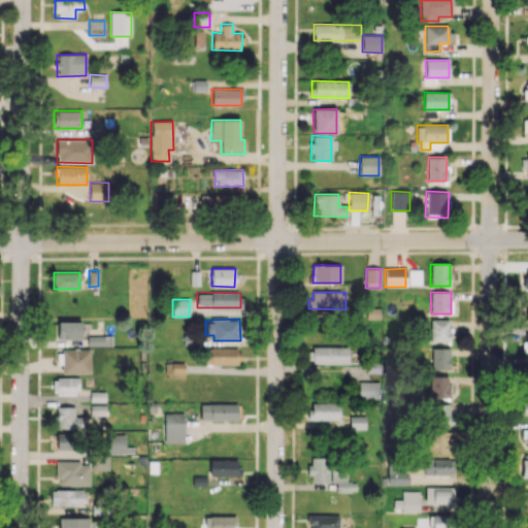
[(430,341),(450,341),(450,319),(430,319),(430,341)]
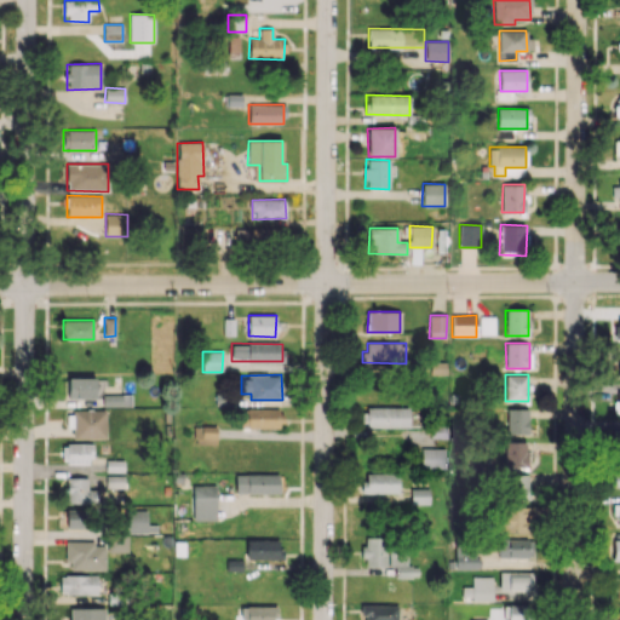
[(95,378),(68,377),(68,399),(95,399),(95,378)]
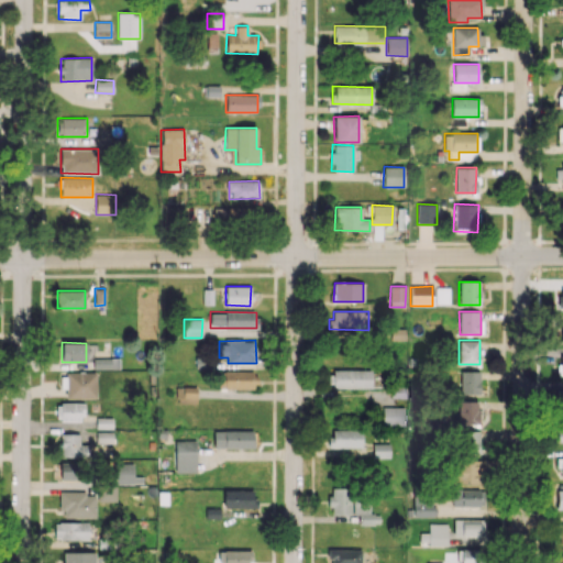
[(119,368),(119,359),(92,359),(94,368),(119,368)]
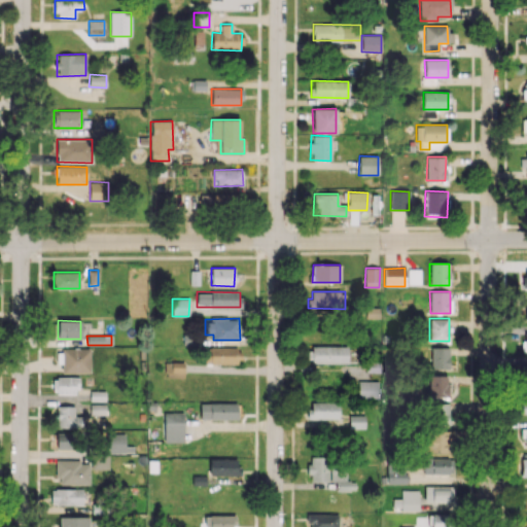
[(347,363),(348,347),(312,346),(311,362),(347,363)]
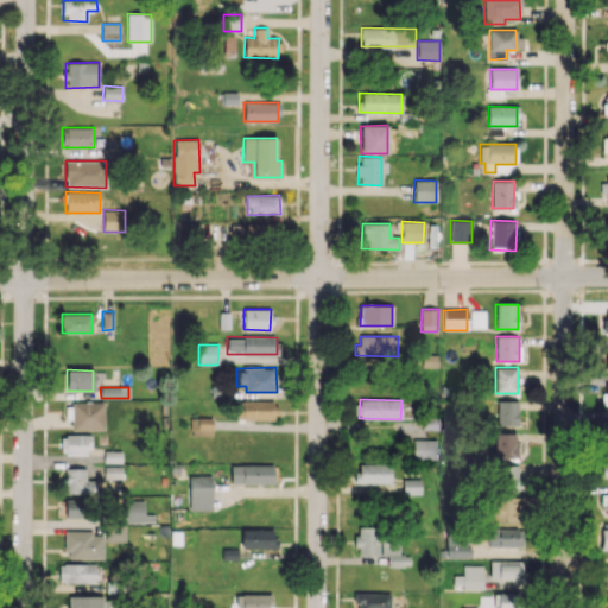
[(235,401),(236,419),(278,418),(278,400),(235,401)]
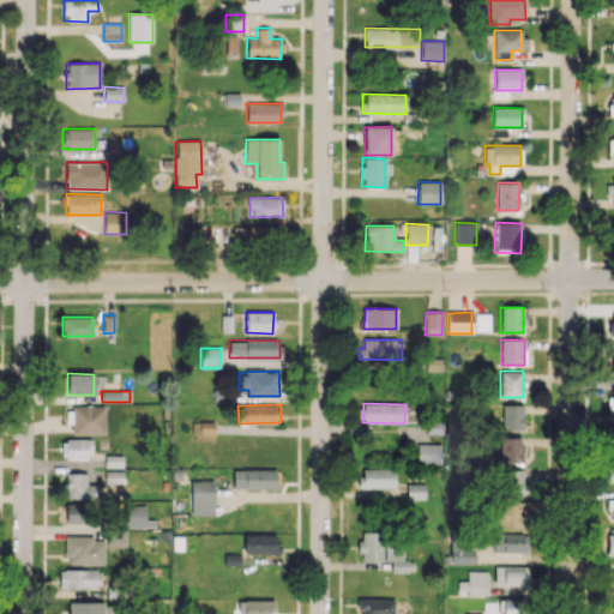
[(503,429),(523,429),(523,404),(501,404),(503,429)]
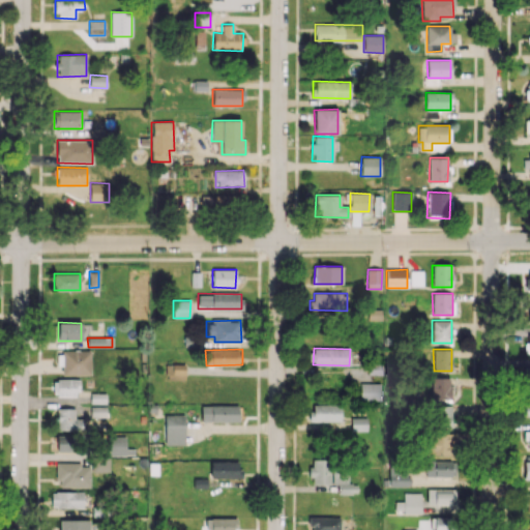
[(61,375),(90,375),(90,351),(56,351),(56,365),(61,365),(61,375)]
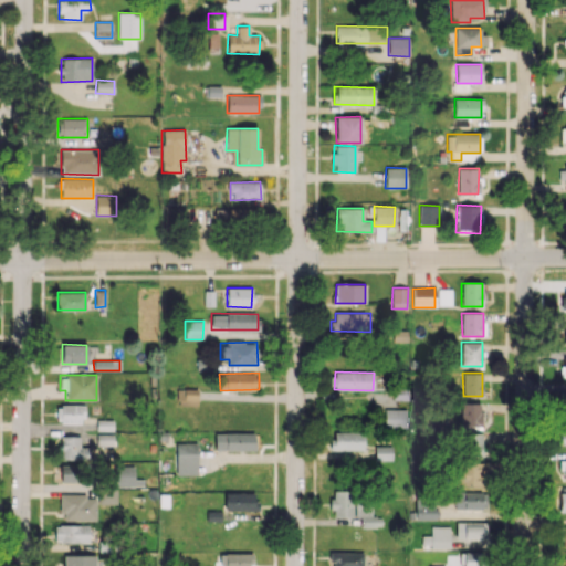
[(197,388),(177,389),(178,407),(198,406),(197,388)]
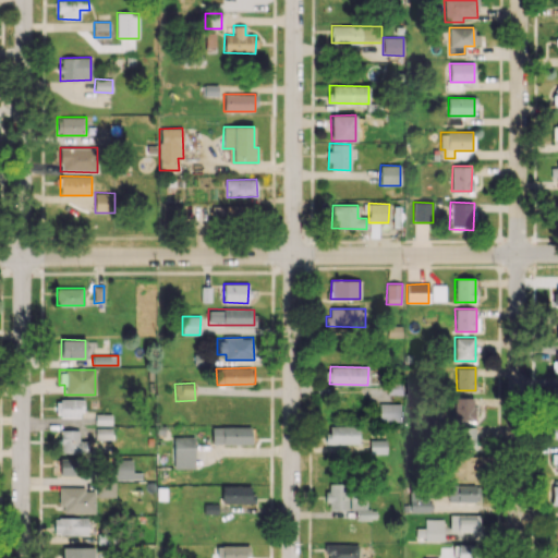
[(474,421),(474,398),(455,398),(455,421),(474,421)]
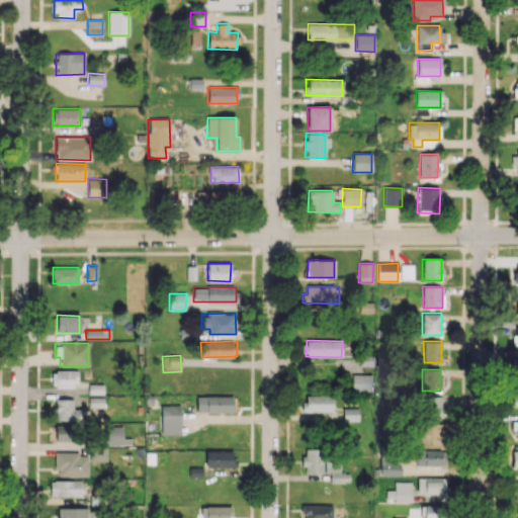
[(55,386),(76,387),(77,370),(56,370),(55,386)]
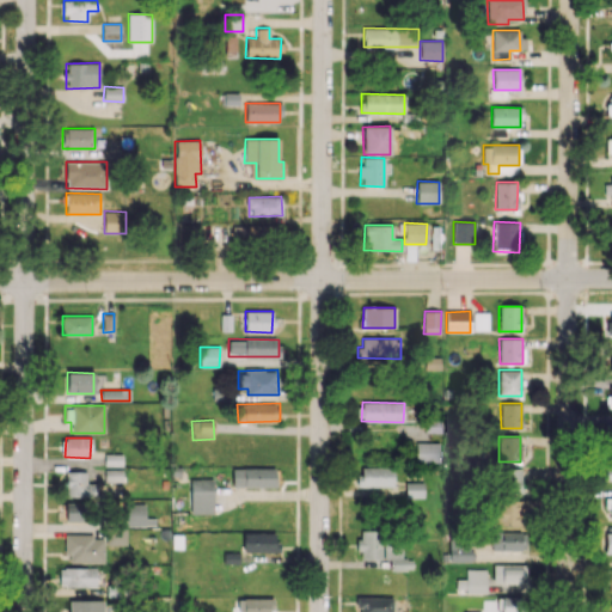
[(416,463),(440,464),(440,442),(416,442),(416,463)]
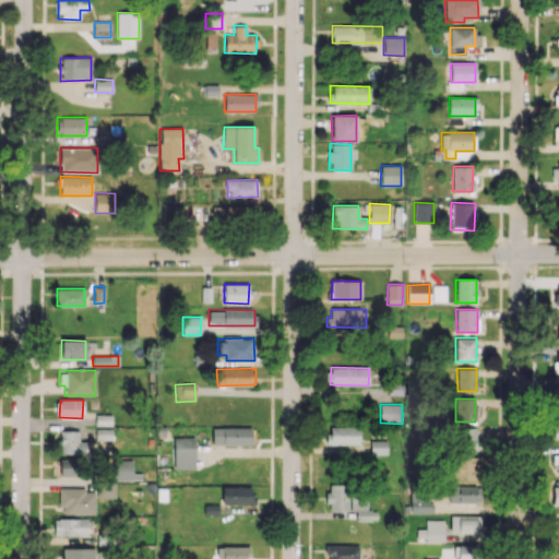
[(328,444),(359,444),(358,426),(328,426),(328,444)]
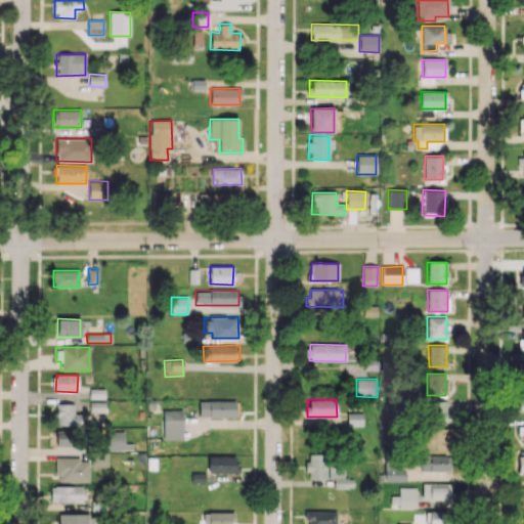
[(235,400),(199,401),(199,418),(235,417),(235,400)]
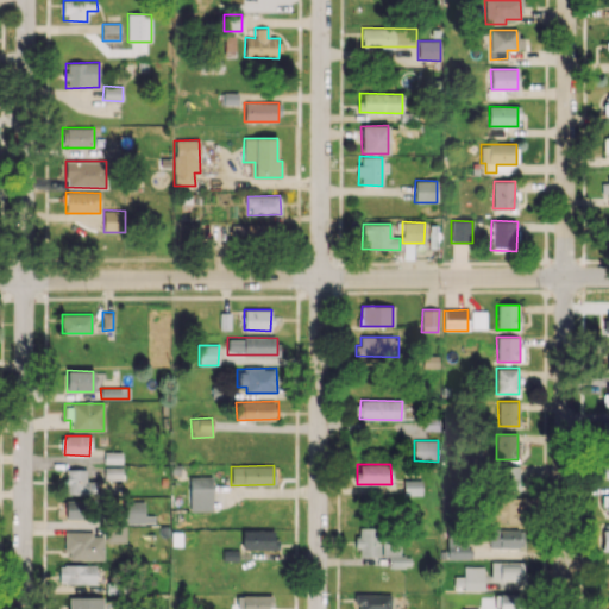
[(497,466),(498,490),(519,489),(518,466),(497,466)]
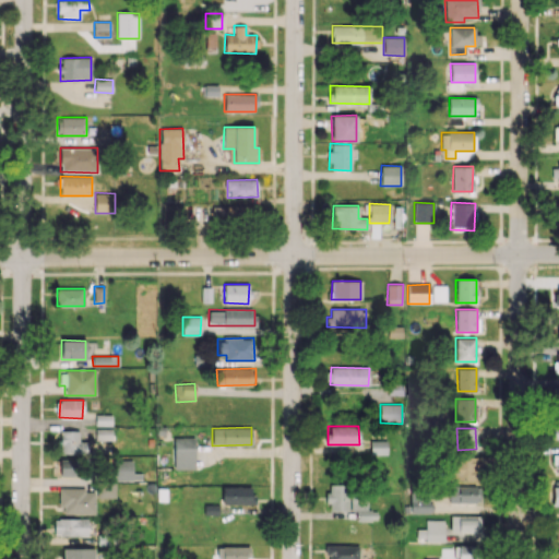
[(59,453),(86,453),(86,441),(79,441),(79,430),(60,430),(59,453)]
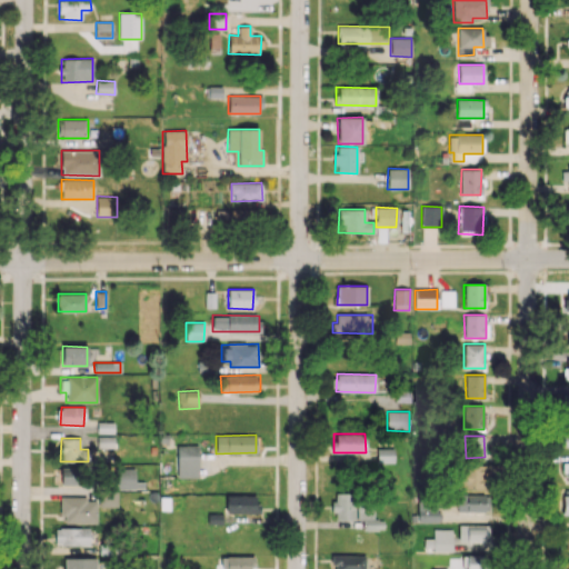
[(198,478),(198,445),(177,445),(177,477),(198,478)]
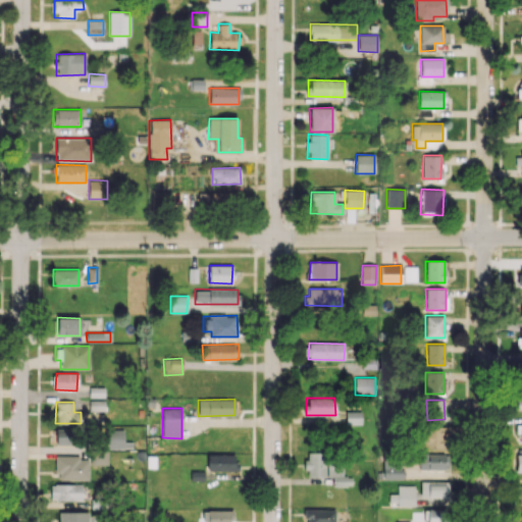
[(445,428),(422,427),(422,449),(444,449),(445,428)]
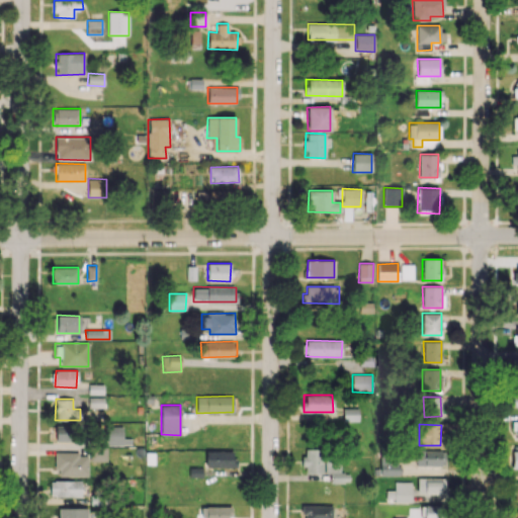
[(55,441),(69,442),(70,427),(56,426),(55,441)]
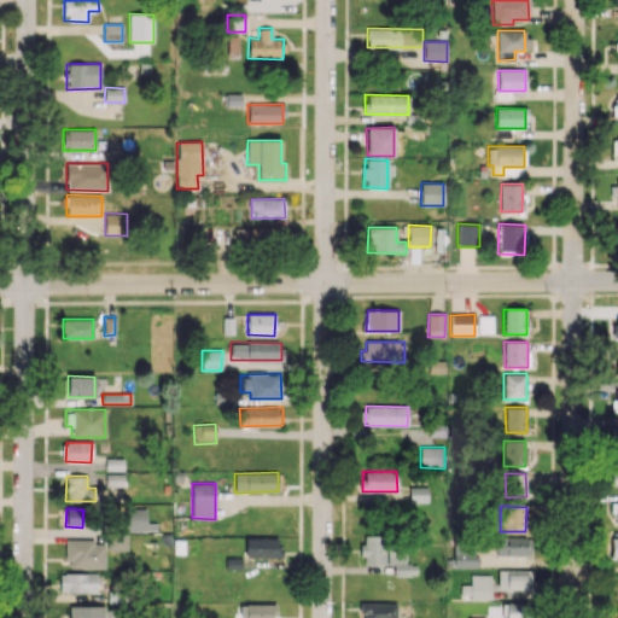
[(124,531),(156,531),(156,523),(146,524),(146,508),(124,509),(124,531)]
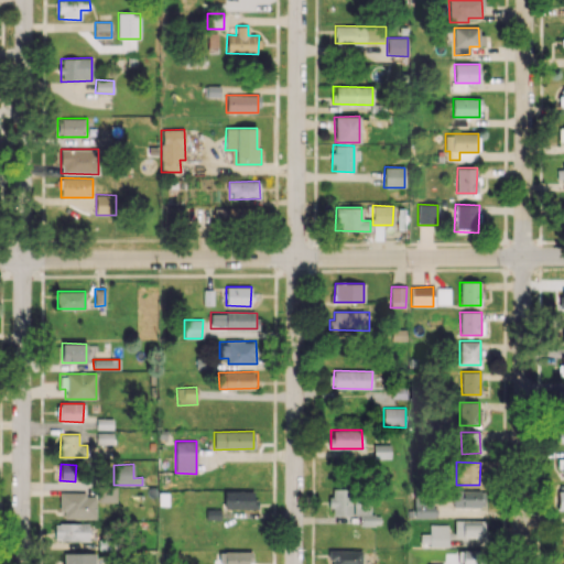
[(117,502),(116,487),(98,488),(98,502),(117,502)]
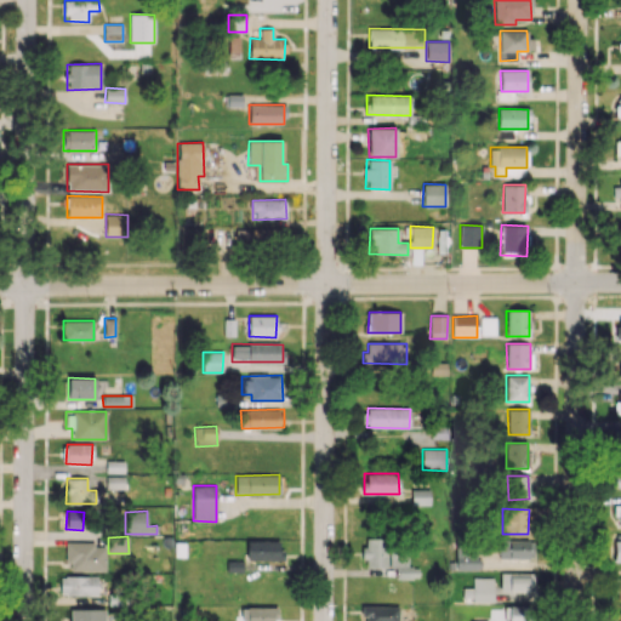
[(386,568),(387,539),(364,537),(363,567),(386,568)]
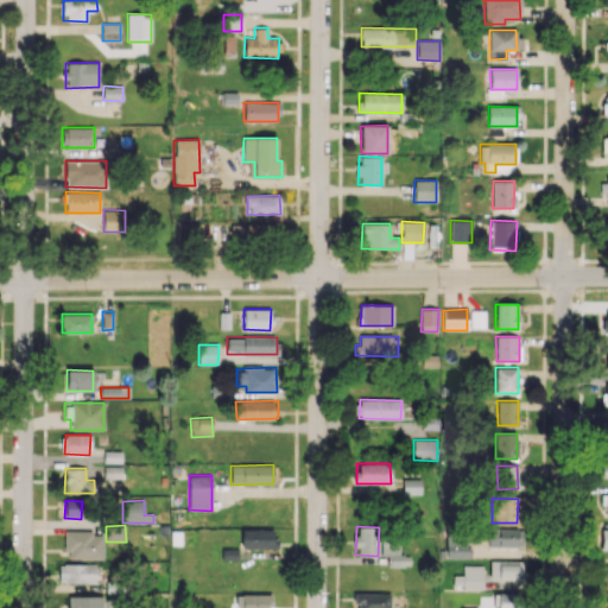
[(276,530),(241,529),(241,548),(276,549),(276,530)]
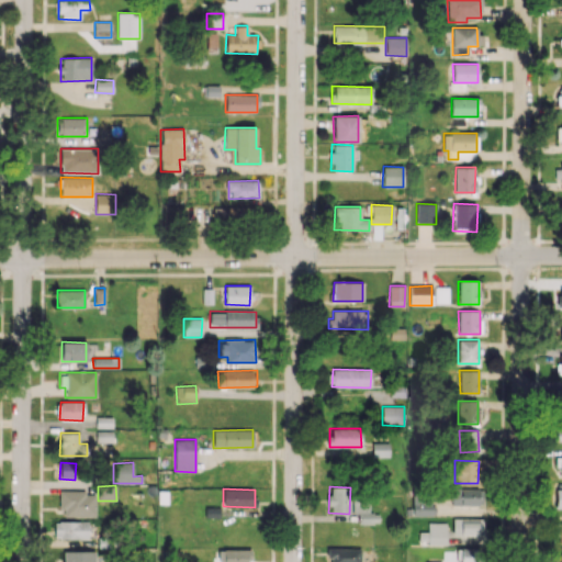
[(483,489),(451,489),(451,506),(482,506),(483,489)]
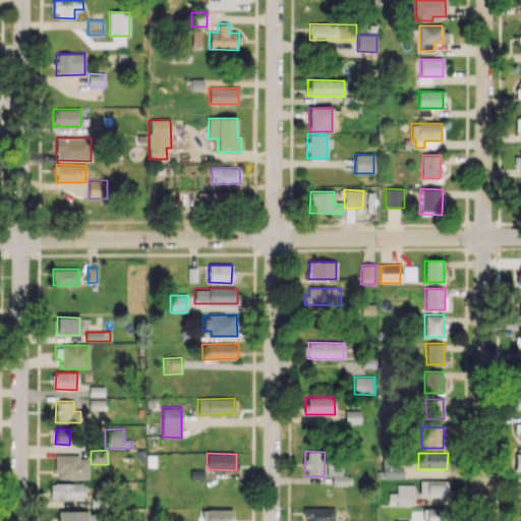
[(56,479),(89,478),(89,459),(79,459),(79,454),(56,455),(56,479)]
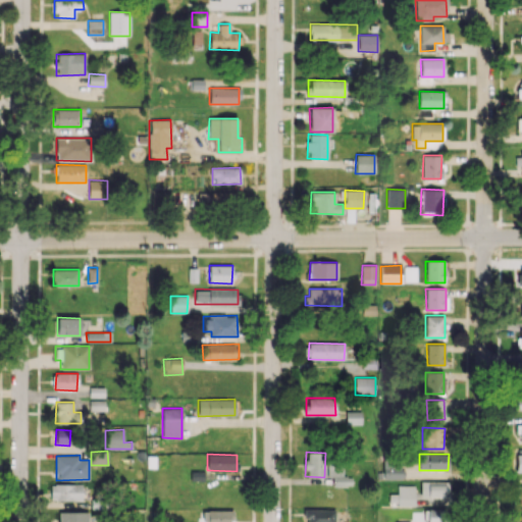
[(383,479),(402,479),(402,458),(382,459),(383,479)]
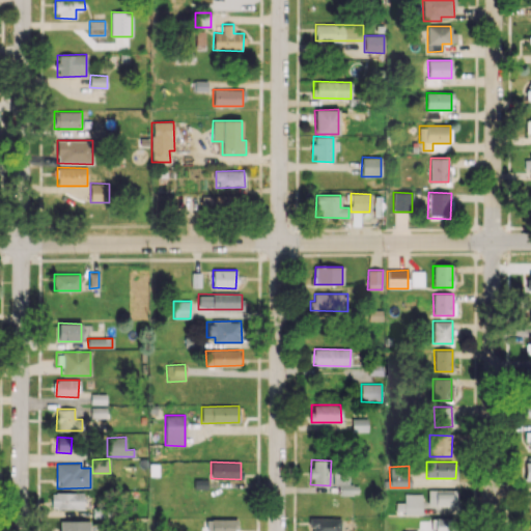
[(333,485),(338,484),(338,495),(358,494),(358,484),(348,484),(348,469),(333,469),(333,485)]
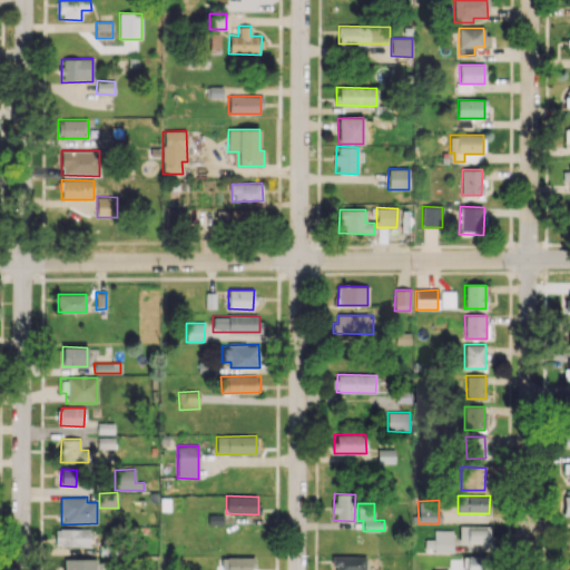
[(491,526),(459,526),(459,543),(491,544),(491,526)]
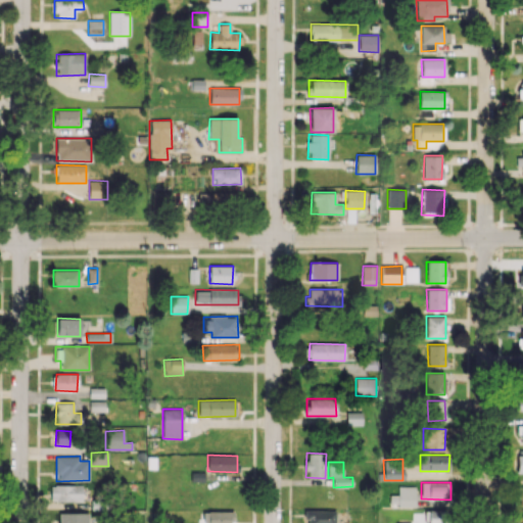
[(82,485),(50,485),(50,501),(82,501),(82,485)]
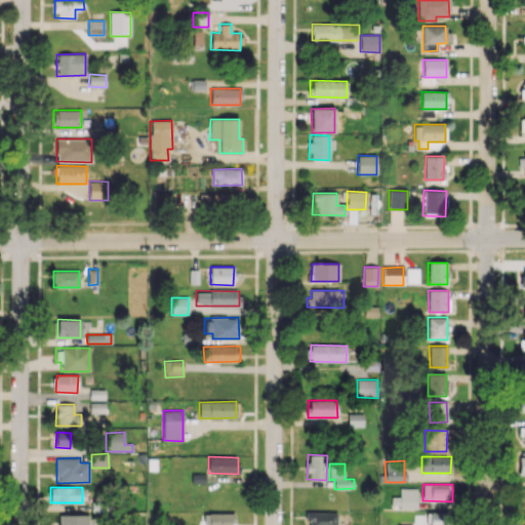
[(417,508),(417,488),(399,488),(400,496),(392,496),(392,509),(417,508)]
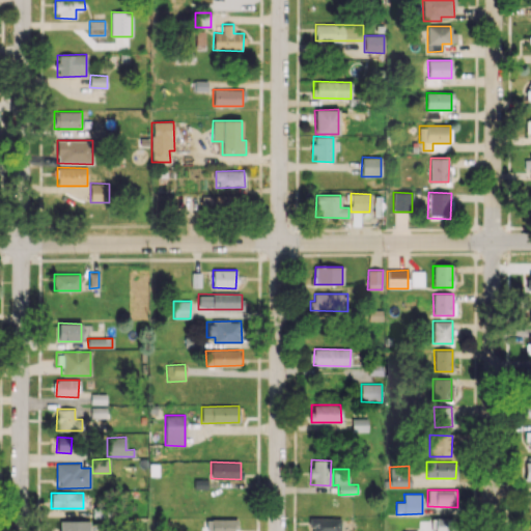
[(309,530),(340,530),(341,518),(310,518),(309,530)]
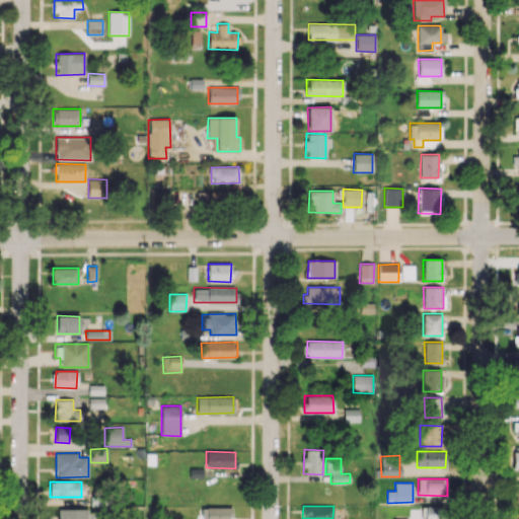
[(230,518),(230,507),(202,508),(202,518),(230,518)]
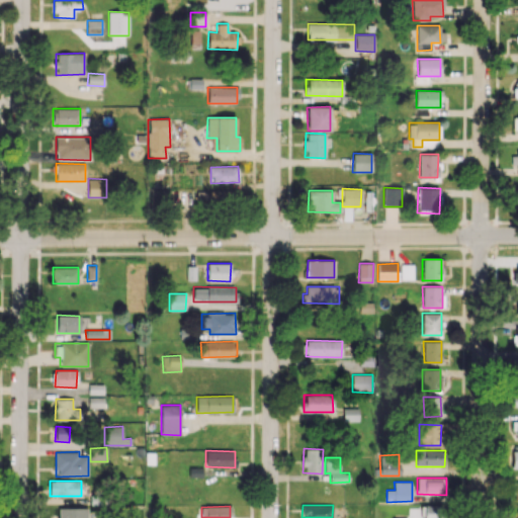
[(424,517),(443,517),(443,506),(424,506),(424,517)]
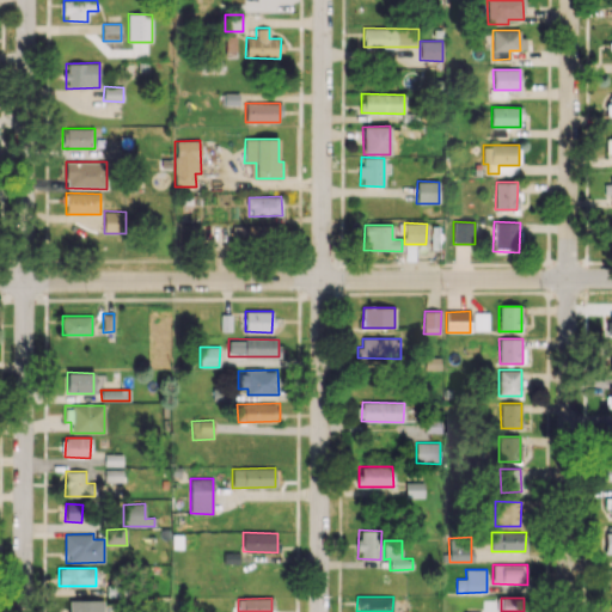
[(103,611),(103,599),(69,600),(69,611),(103,611)]
